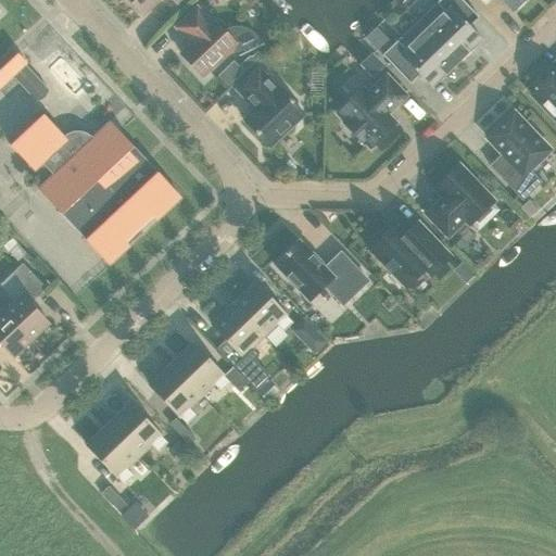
[(128,0),(143,15),(159,0),(173,0),(177,3),(180,0),(128,0)]
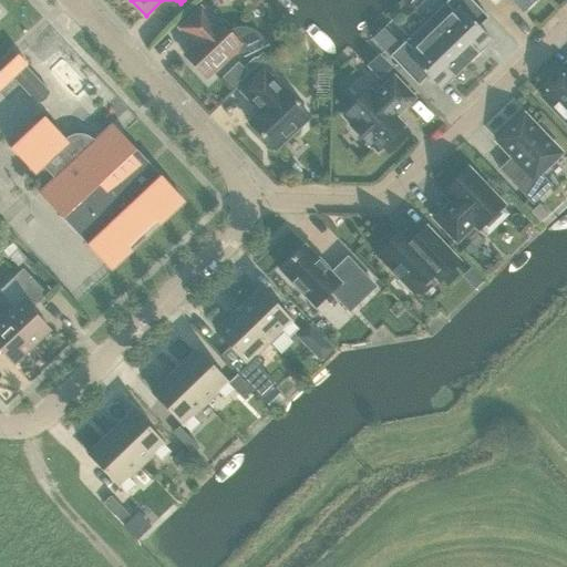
[(447,0),(426,21),(468,64),(493,40),(480,27),(488,19),(470,0),(447,0)]
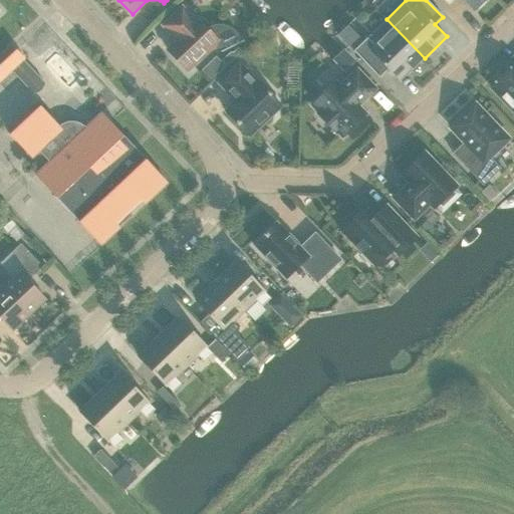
[(464,0),(474,10),(484,0),(464,0)]
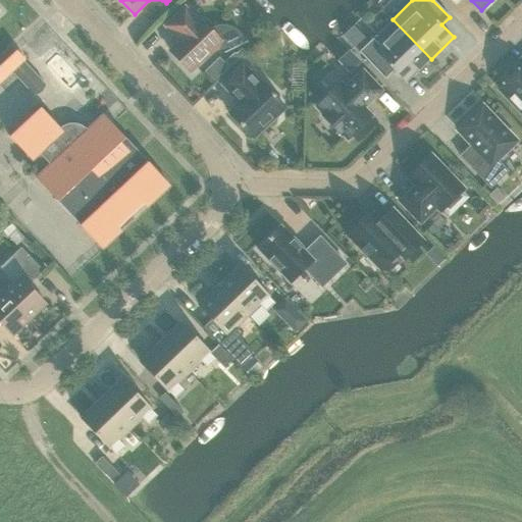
[(384,23),(396,12),(385,3),(375,15),(384,23)]
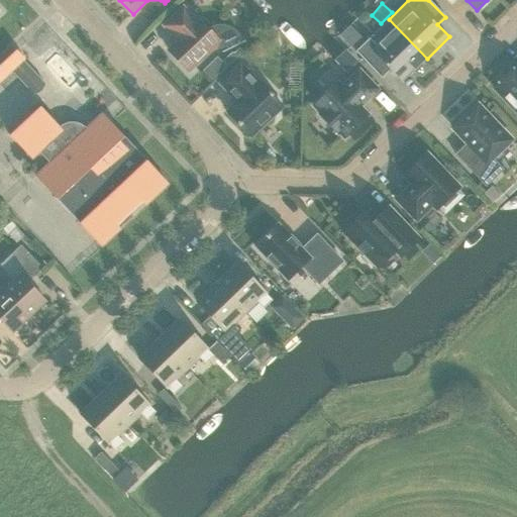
[(164,25),(173,35),(175,34),(180,40),(169,52),(187,71),(215,44),(223,52),(242,42),(241,38),(238,33),(235,30),(232,27),(228,25),(223,25),(218,25),(213,26),(209,27),(207,29),(200,21),(198,23),(183,7),(164,25)]
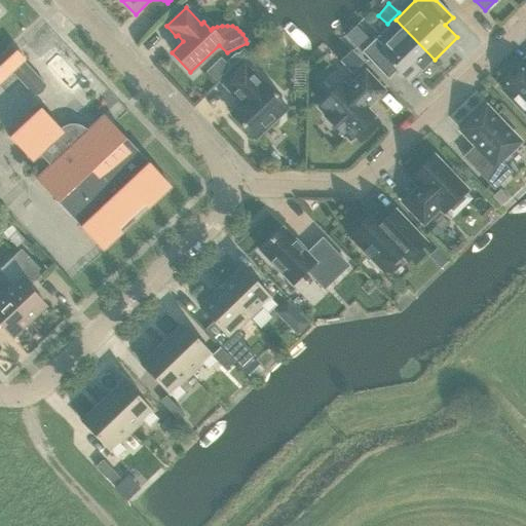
[(366,38),(378,25),(366,12),(352,27),(366,38)]
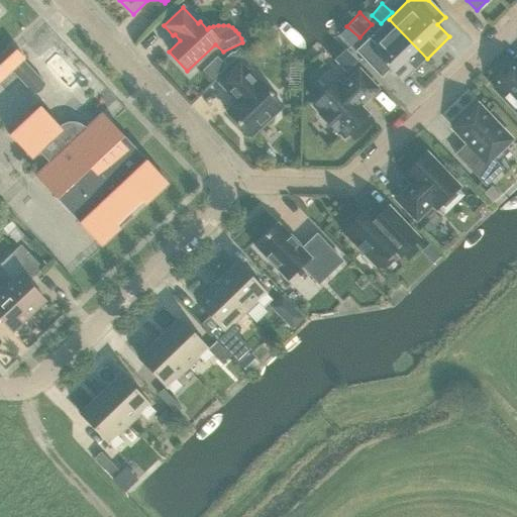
[(389,19),(377,30),(354,52),(381,78),(389,70),(402,83),(427,59),(389,19)]
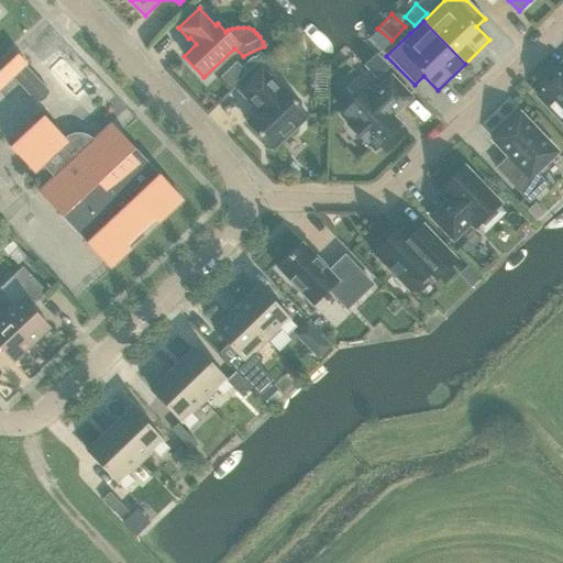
[(0,89),(26,64),(18,54),(0,70),(0,89)]
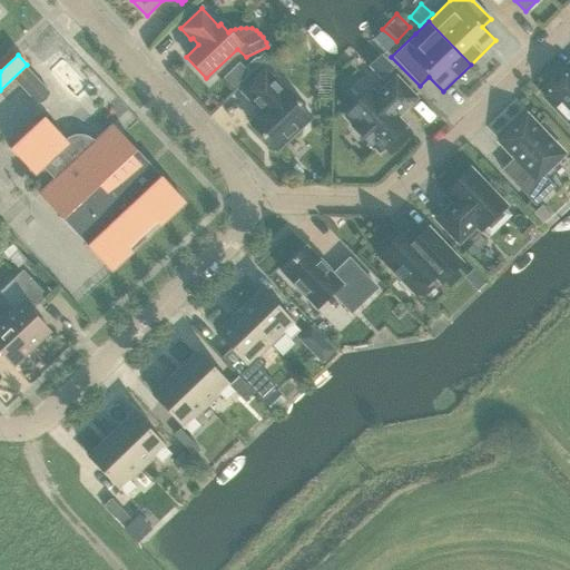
[(47,98),(49,91),(26,67),(13,79),(36,104),(42,102),(47,98)]
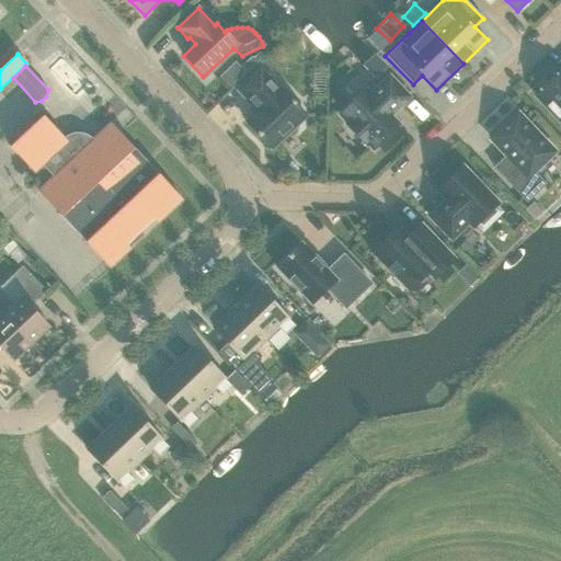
[(245,122),(272,149),(306,115),(295,103),(296,103),(293,100),(292,101),(281,89),(279,90),(261,69),(238,91),(258,111),(245,122)]
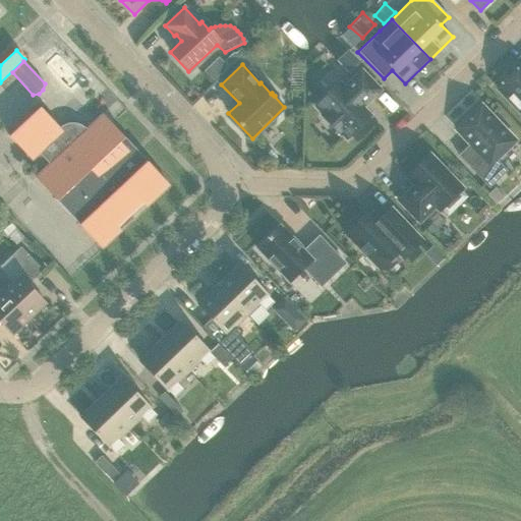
[(520,66),(499,89),(520,112),(520,66)]
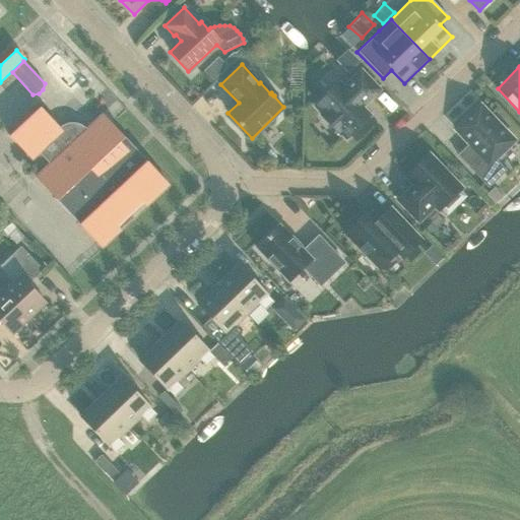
[(383,90),(362,67),(343,84),(339,80),(311,106),(319,114),(318,115),(338,137),(340,136),(345,141),(373,116),(365,108),(383,90)]
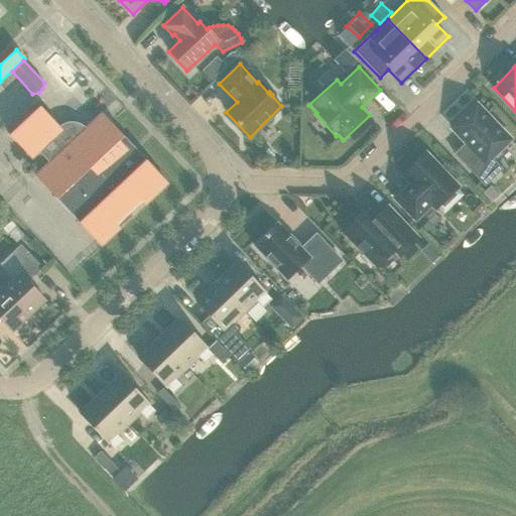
[(477,105),(452,128),(474,151),(463,162),(485,185),(502,169),(491,157),(510,139),(477,105)]
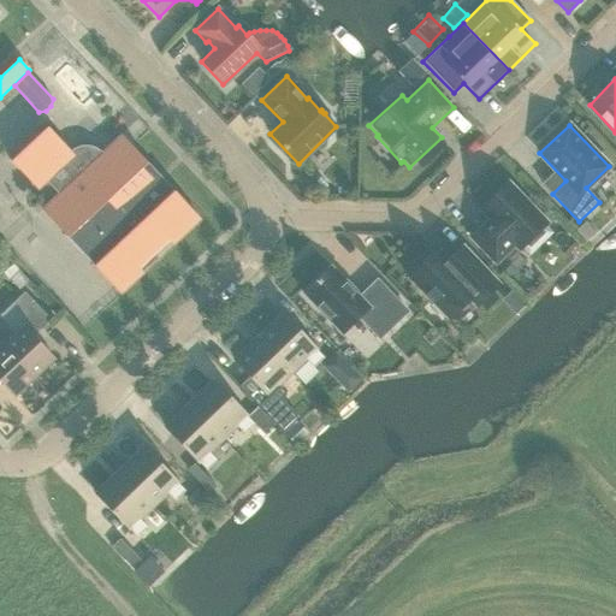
[(47,128),(11,161),(39,189),(47,181),(60,193),(42,209),(122,294),(200,220),(120,135),(86,169),(47,128)]
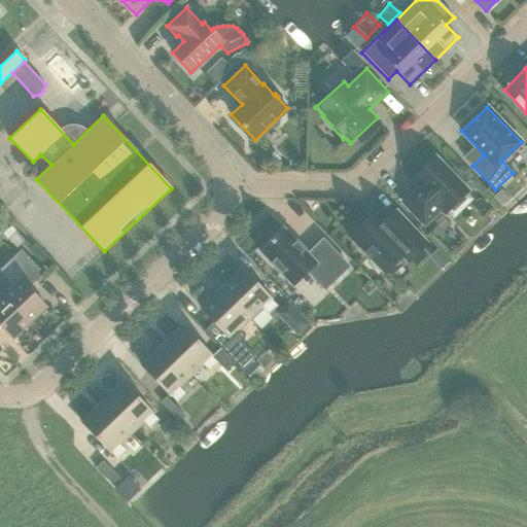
[(414,176),(422,185),(407,201),(428,223),(444,208),(446,210),(469,187),(437,153),(414,176)]
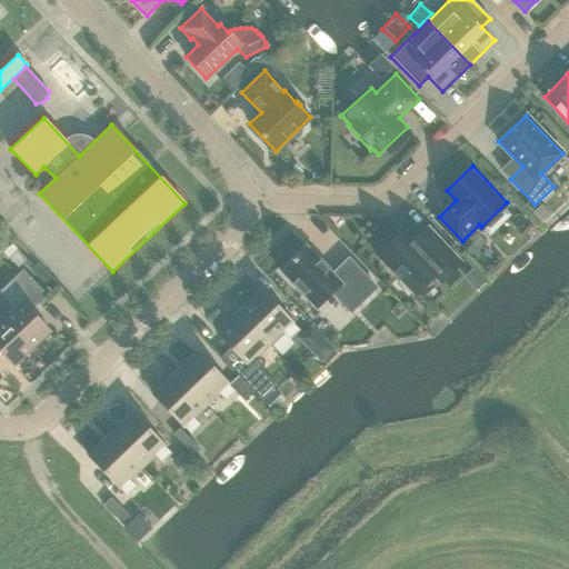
[(461,262),(428,227),(415,239),(406,230),(378,257),(400,280),(398,282),(406,291),(408,289),(415,296),(433,277),(440,283),(461,262)]
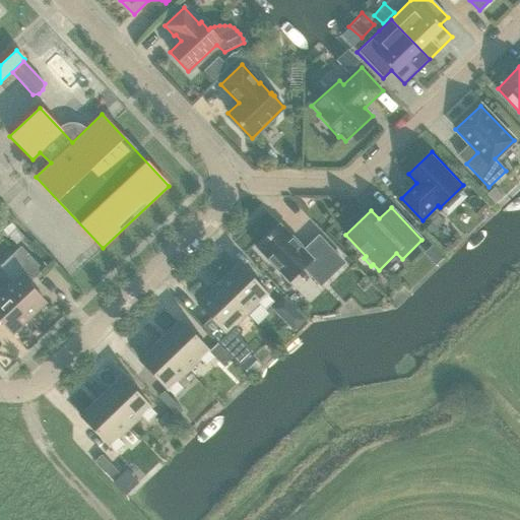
[(9,222),(22,236),(30,229),(17,215),(9,222)]
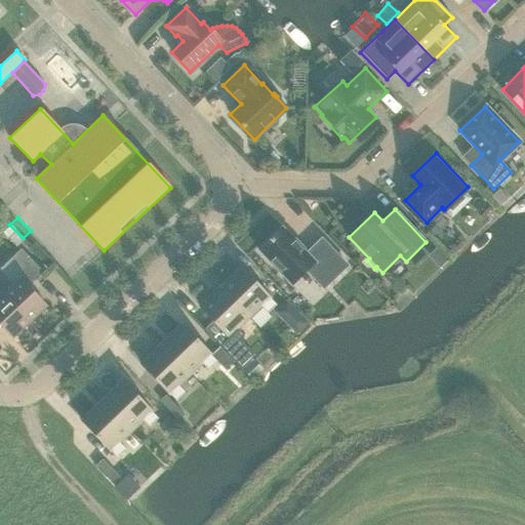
[(323,288),(347,266),(321,239),(307,252),(282,228),(258,250),(291,284),(306,270),(323,288)]
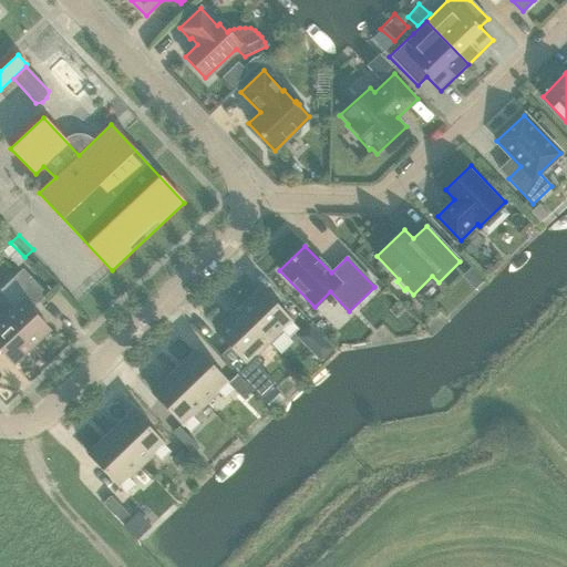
[(3,318),(32,348),(51,330),(31,309),(47,295),(22,268),(0,289),(0,292),(14,308),(3,318)]
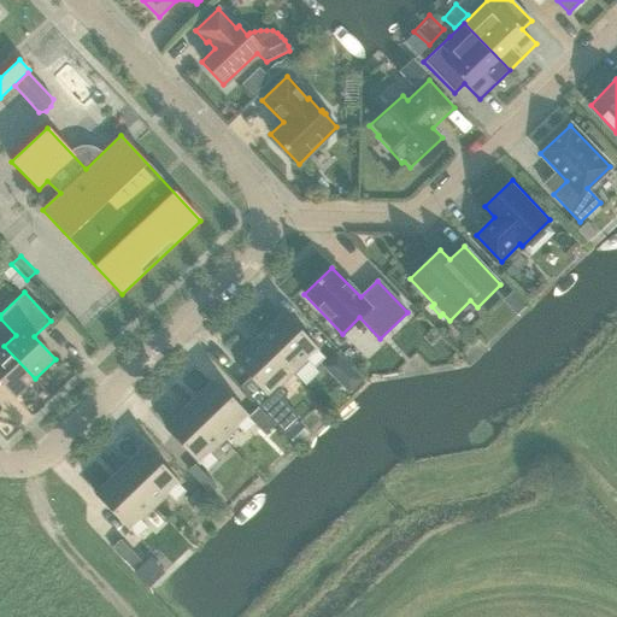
[(78,312),(68,321),(82,339),(93,330),(78,312)]
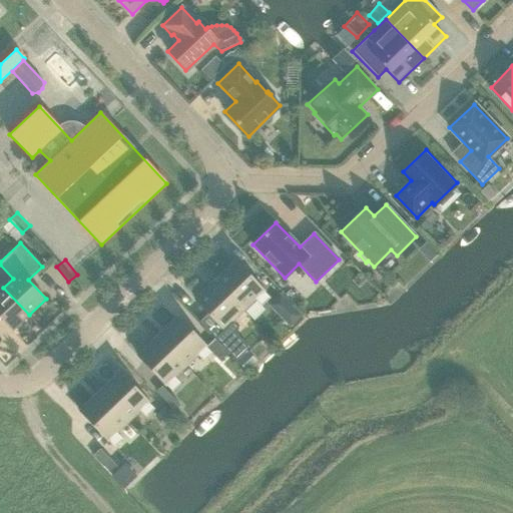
[(215,281),(243,310),(254,299),(262,306),(270,298),(235,262),(215,281)]
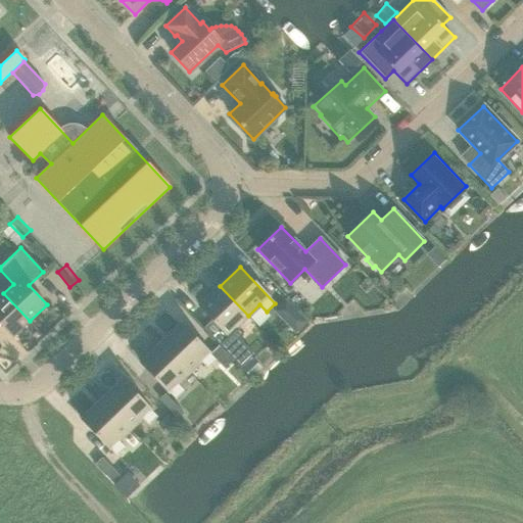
[(233,360),(236,363),(245,353),(234,342),(243,334),(236,327),(248,316),(220,286),(198,305),(228,336),(219,344),(233,360)]
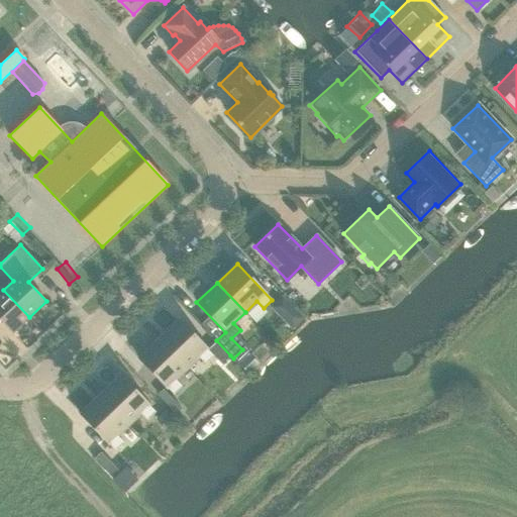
[(0,320),(12,333),(29,317),(3,290),(0,292),(0,320)]
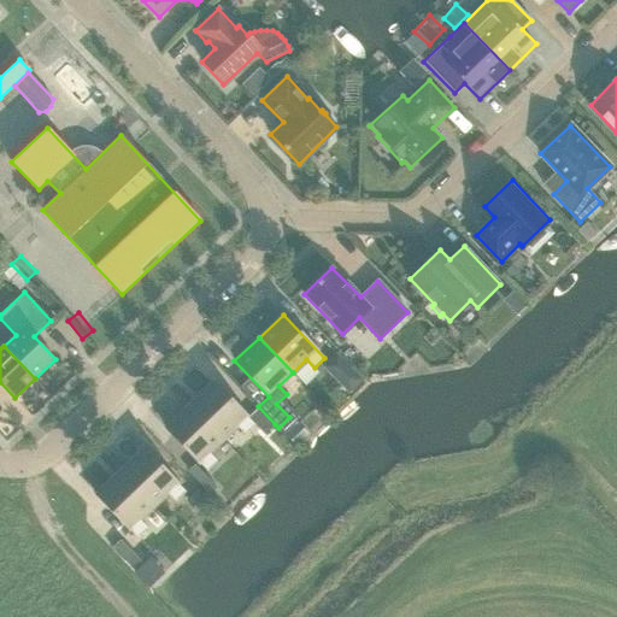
[(275,424),(258,406),(247,417),(213,381),(189,404),(223,440),(236,427),(245,434),(254,424),(265,435),(275,424)]
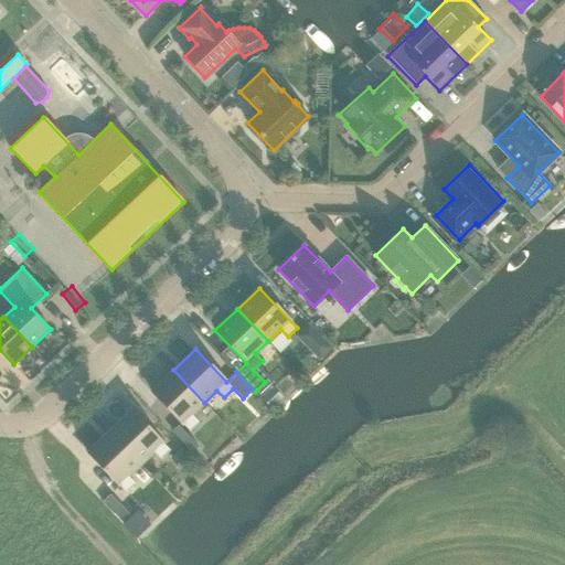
[(204,403),(173,370),(151,392),(189,432),(199,423),(191,415),(204,403)]
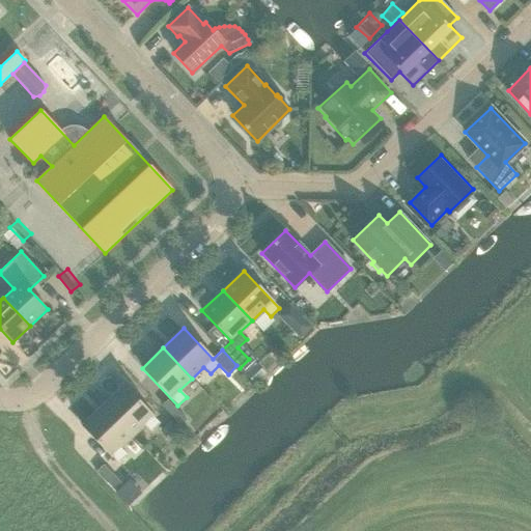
[(263,373),(252,362),(243,371),(254,383),(263,373)]
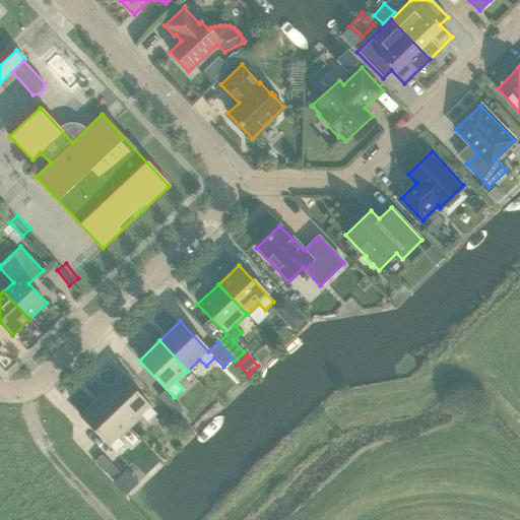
[(101,397),(129,427),(140,415),(147,423),(156,414),(121,378),(101,397)]
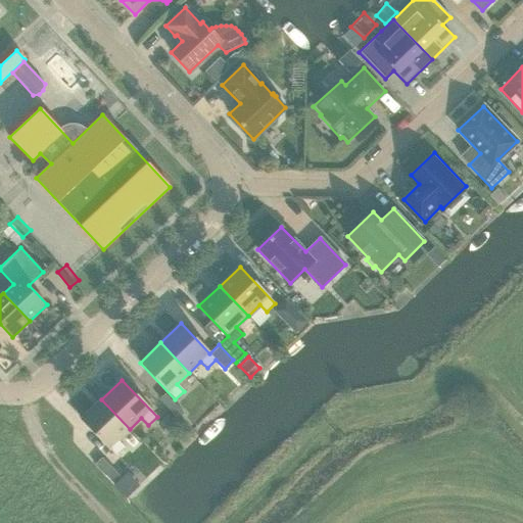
[(117,440),(130,429),(101,399),(81,419),(116,456),(125,447),(117,440)]
